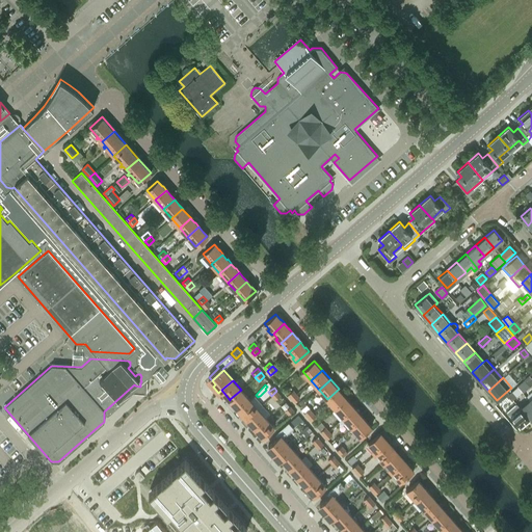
[(336,408),(347,398),(339,389),(327,399),(336,408)]
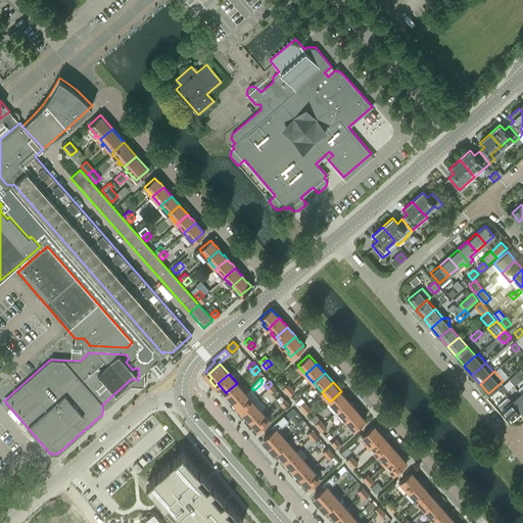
[(234,401),(245,392),(237,383),(226,392),(231,397),(230,398),(234,401)]
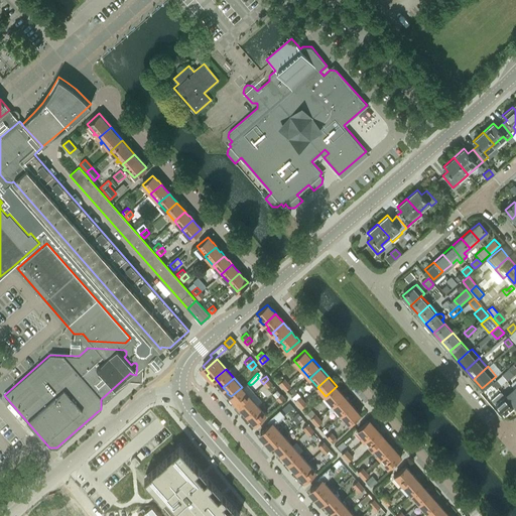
[(282,386),(287,382),(284,378),(279,383),(282,386)]
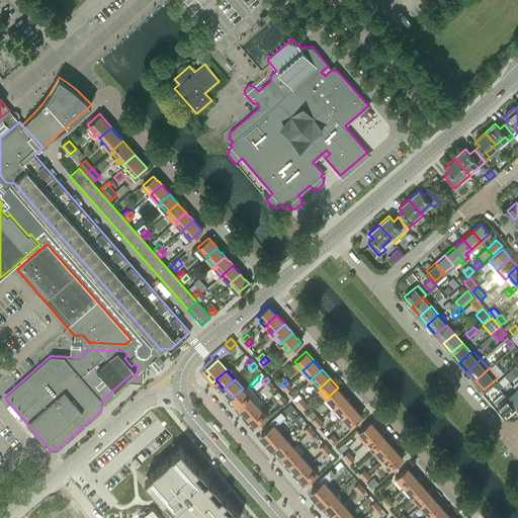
[(267,390),(273,384),(269,380),(264,385),(267,390)]
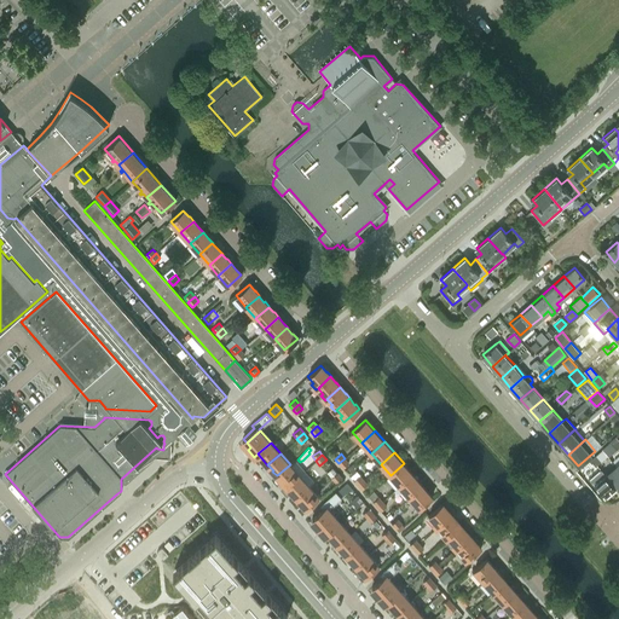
[(342,468),(350,462),(345,458),(339,463),(342,468)]
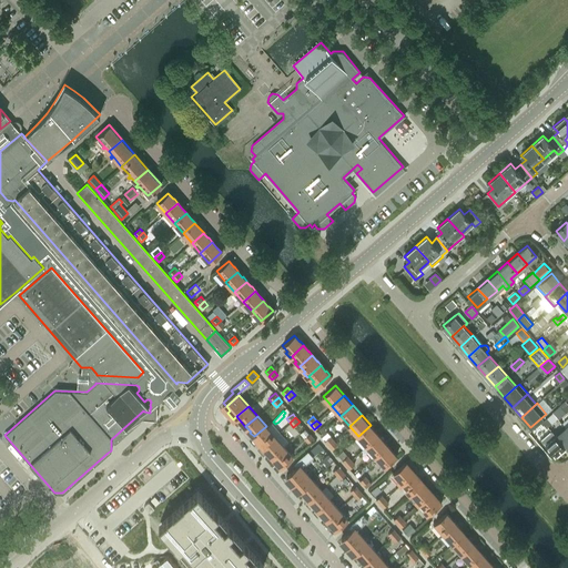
[(544,429),(548,427),(543,422),(534,428),(537,433),(543,428),(544,429)]
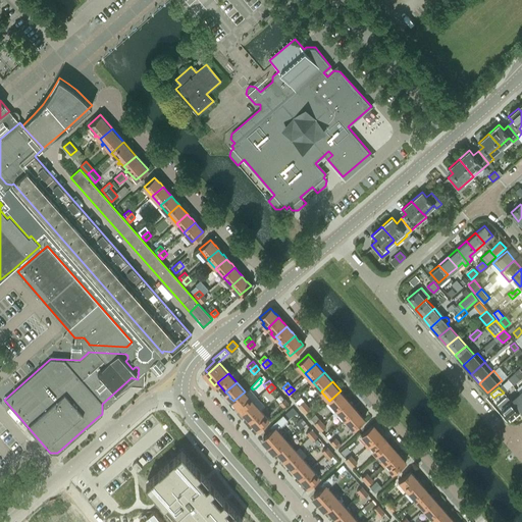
[(337,410),(348,400),(341,390),(329,401),(337,410)]
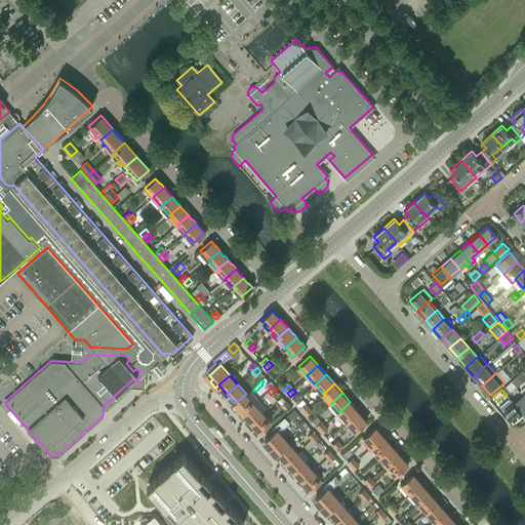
[(242,412),(243,412),(254,403),(246,394),(235,403),(240,408),(239,409),(242,412)]
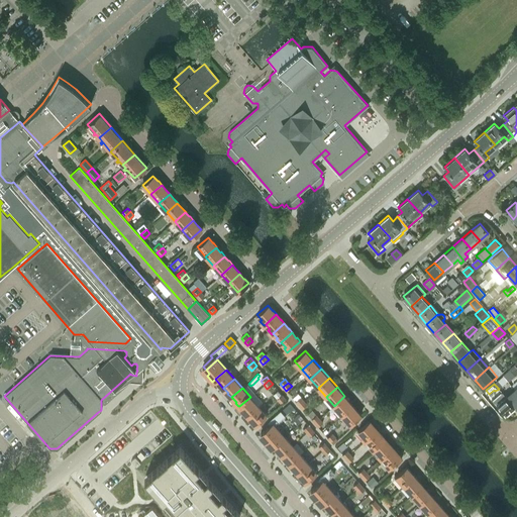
[(516,392),(514,388),(505,396),(513,406),(516,402),(516,392)]
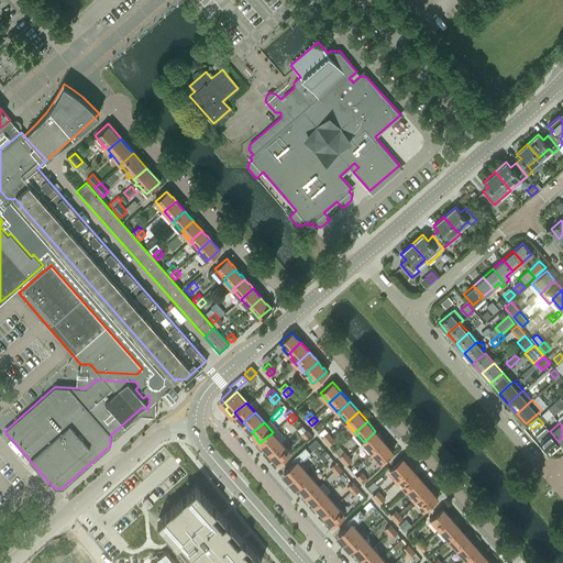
[(547,427),(537,435),(540,440),(549,451),(551,452),(561,443),(559,442),(550,431),(547,427)]
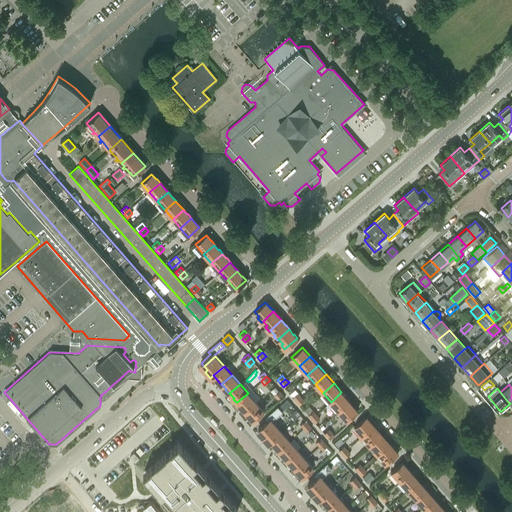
[(277,399),(283,394),(279,390),(274,395),(277,399)]
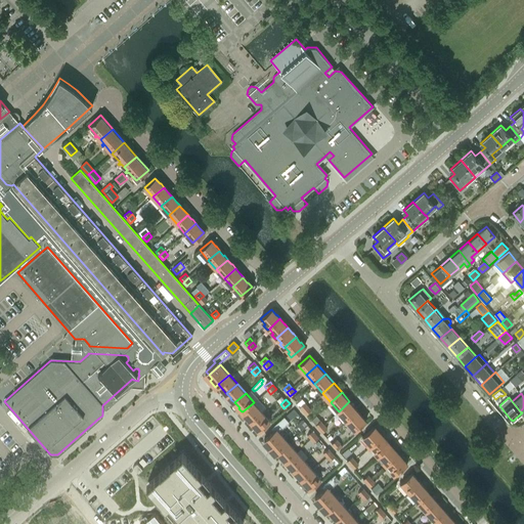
[(346,421),(357,410),(349,401),(339,411),(346,421)]
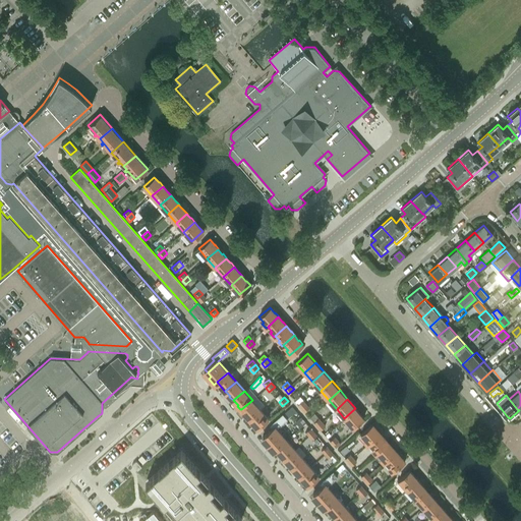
[(249,418),(261,409),(252,400),(241,409),(246,414),(245,415),(248,418),(249,418)]
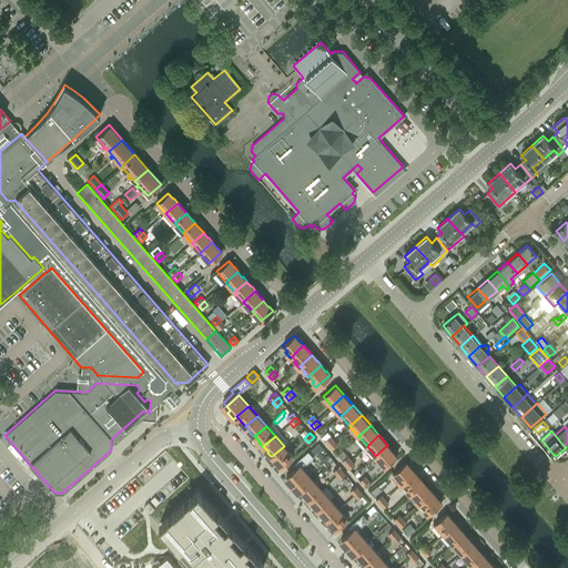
[(327,445),(334,439),(331,436),(324,440),(327,445)]
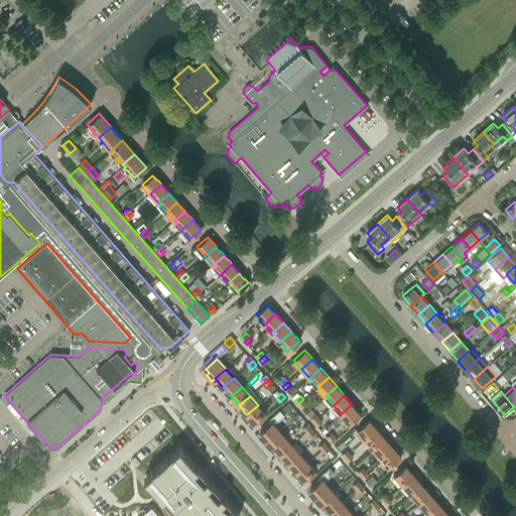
[(301,408),(306,403),(303,399),(297,404),(301,408)]
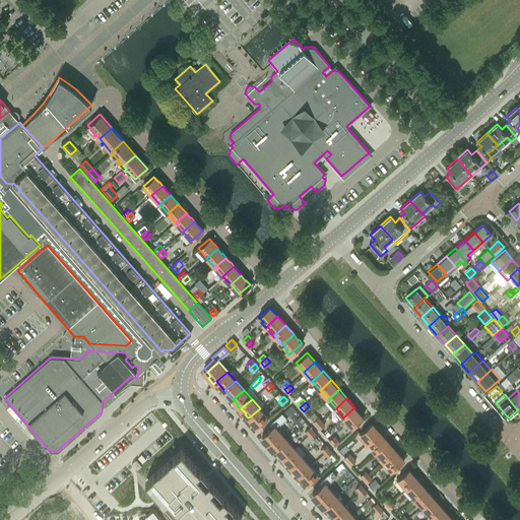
[(351,427),(363,416),(354,407),(343,417),(351,427)]
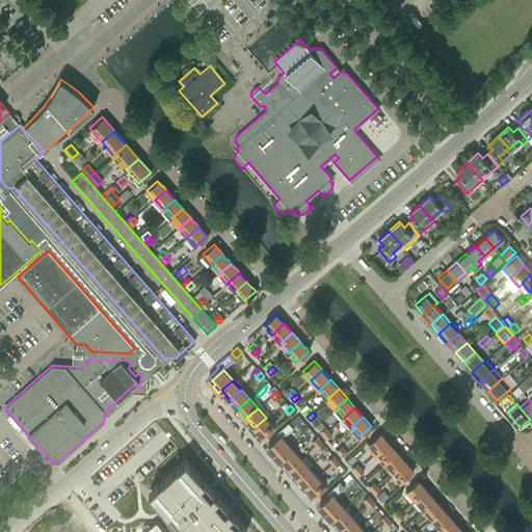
[(262,436),(273,427),(266,418),(255,427),(260,432),(259,433),(262,436)]
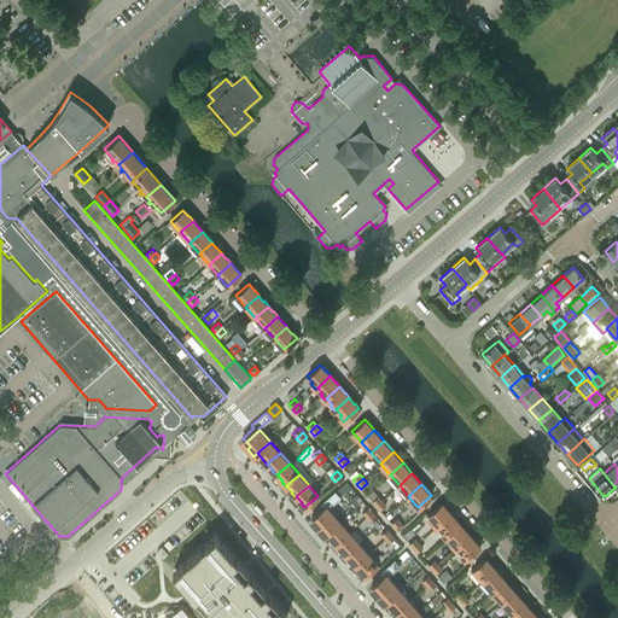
[(328,507),(340,497),(334,491),(320,505),(324,508),(312,518),(320,526),(318,529),(324,535),(327,532),(340,520),(328,507)]
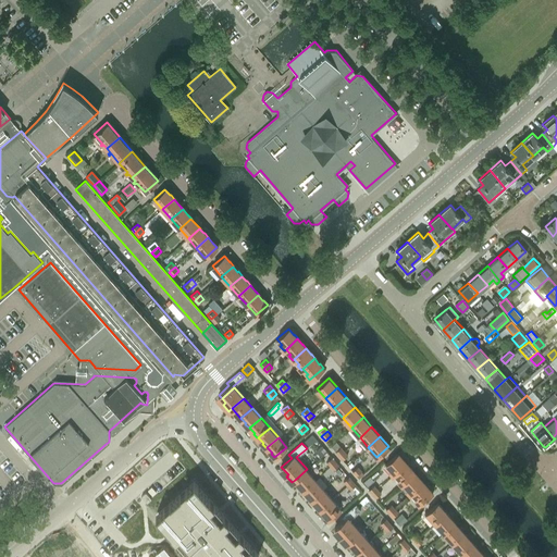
[(338,456),(345,450),(342,446),(335,452),(338,456)]
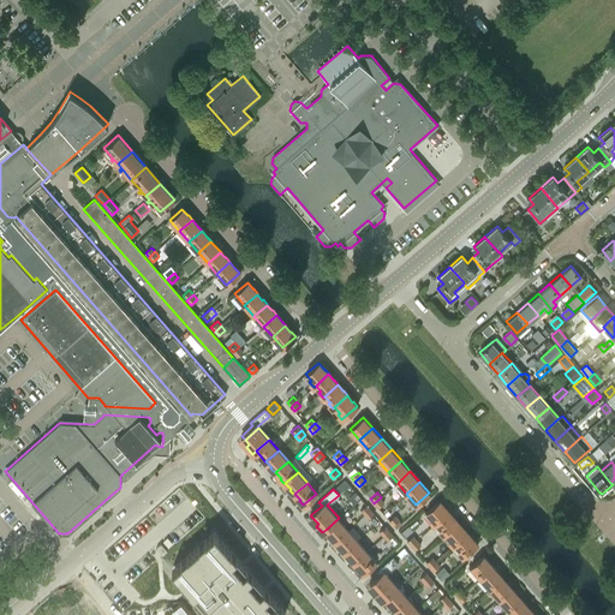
[(377,508),(384,502),(381,497),(374,503),(377,508)]
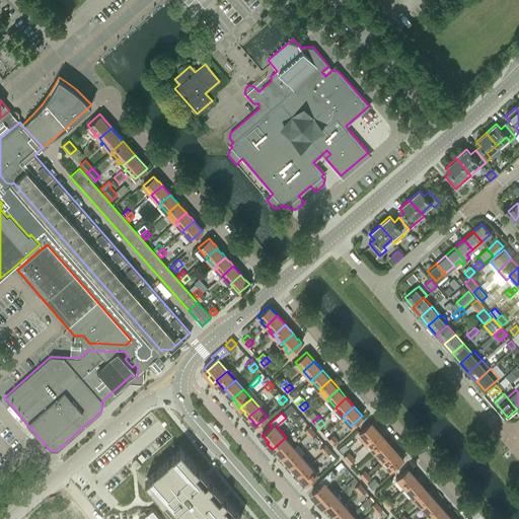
[(376,428),(375,429),(370,423),(359,432),(364,437),(362,439),(366,443),(368,441),(378,432),(379,432),(376,428)]
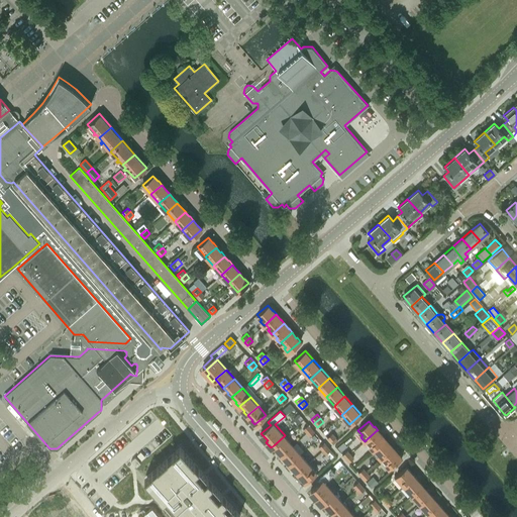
[(306,432),(312,427),(308,424),(303,429),(306,432)]
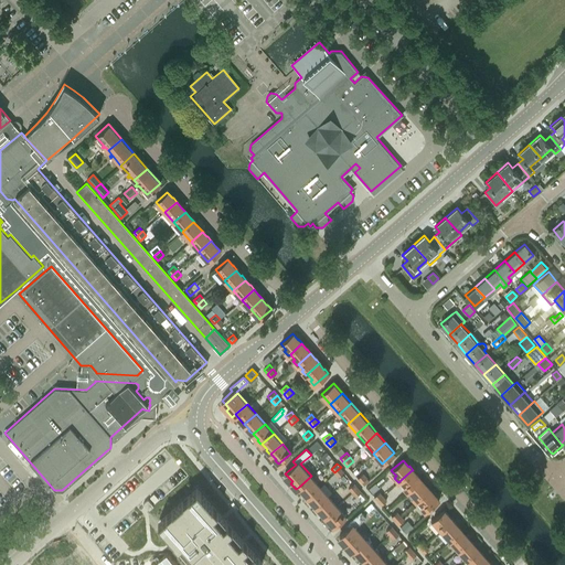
[(338,477),(344,471),(341,467),(334,472),(338,477)]
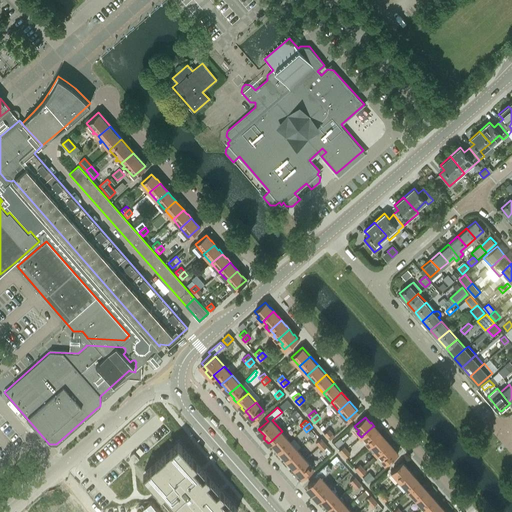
[(379,431),(378,432),(373,426),(363,435),(367,440),(365,442),(369,446),(370,444),(381,435),(382,435),(379,431)]
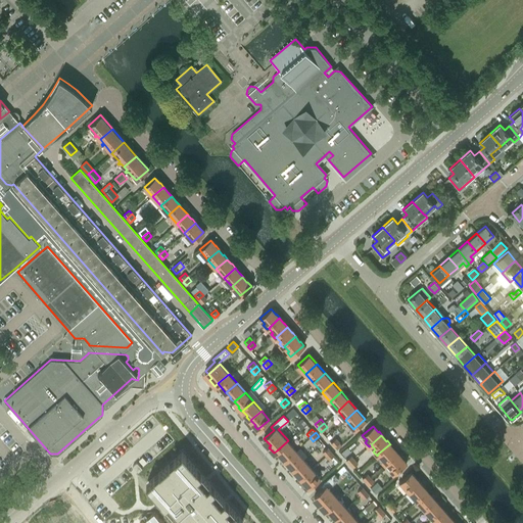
[(334,446),(339,441),(336,437),(331,442),(334,446)]
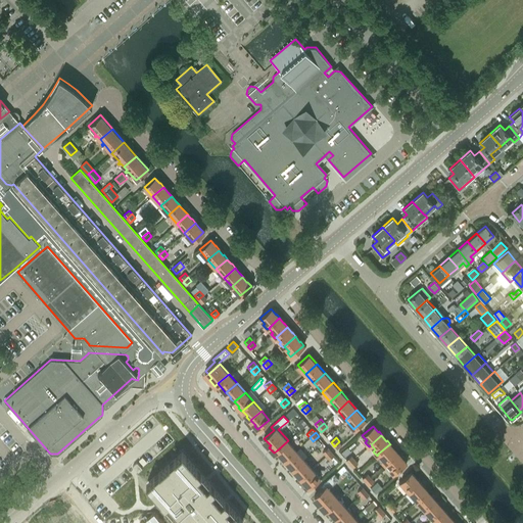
[(285,460),(296,450),(288,440),(277,450),(282,456),(281,457),(285,460)]
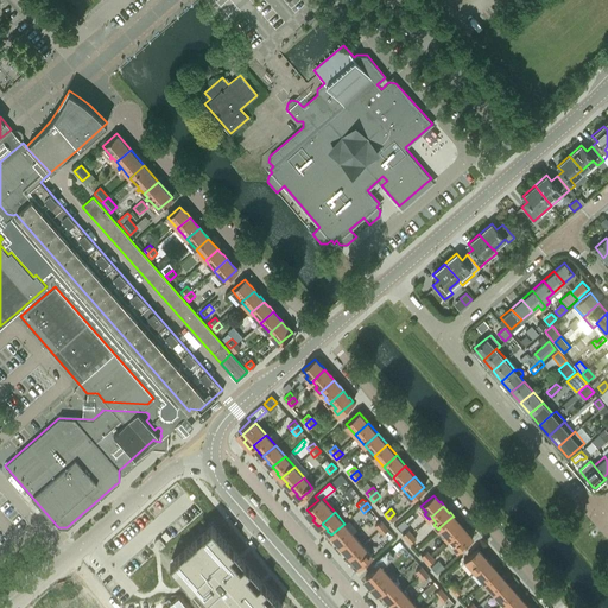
[(460,523),(458,524),(453,517),(439,527),(445,533),(443,536),(447,540),(449,538),(462,527),(462,526),(460,523)]
